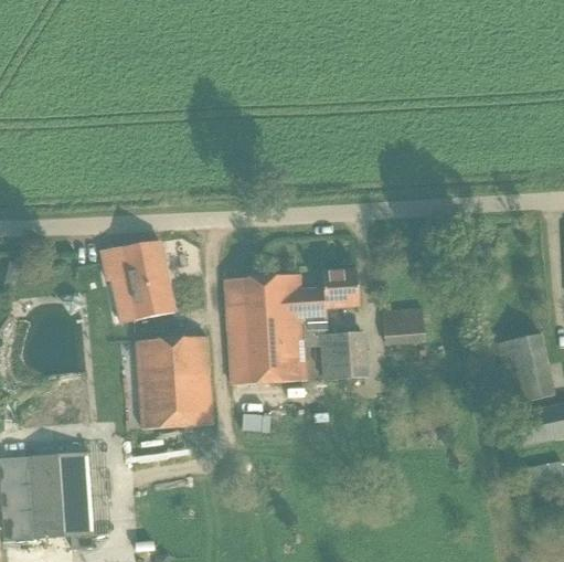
[(134,319),(174,311),(160,241),(102,250),(107,279),(125,276),(134,319)]
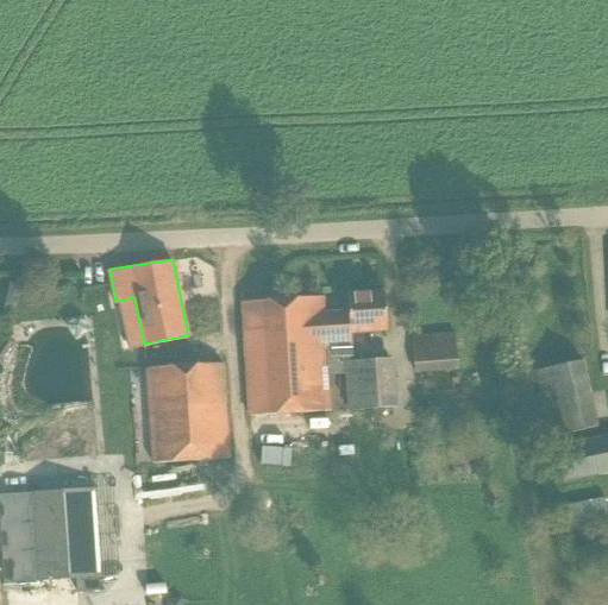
[(243,300),(244,323),(250,414),(330,408),(327,364),(333,364),(332,357),(339,357),(339,358),(352,357),(350,329),(388,327),(386,290),(348,294),(349,309),(325,312),(324,295),(243,300)]
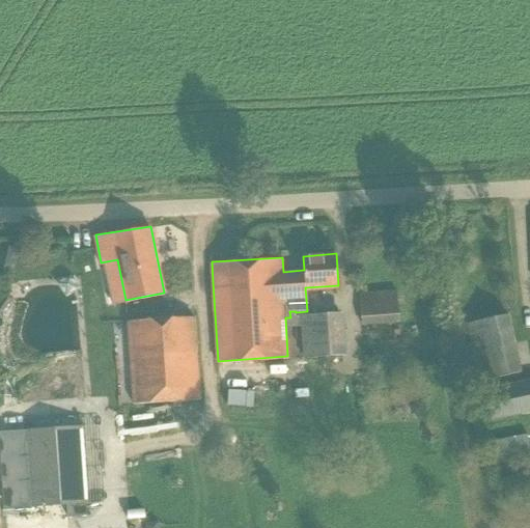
[(360,293),(361,313),(362,325),(399,322),(397,289),(360,293)]
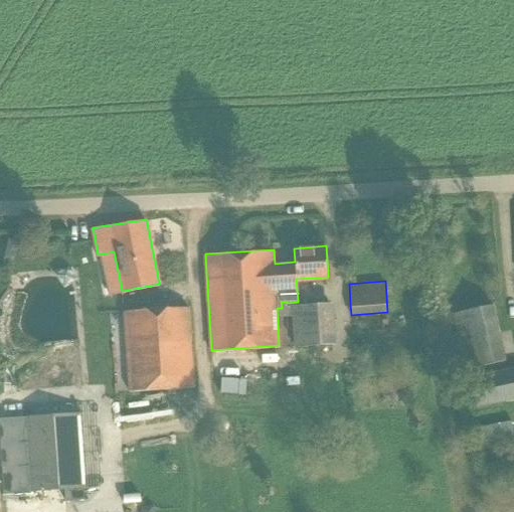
[(332,301),(291,304),(294,344),(335,341),(332,301)]
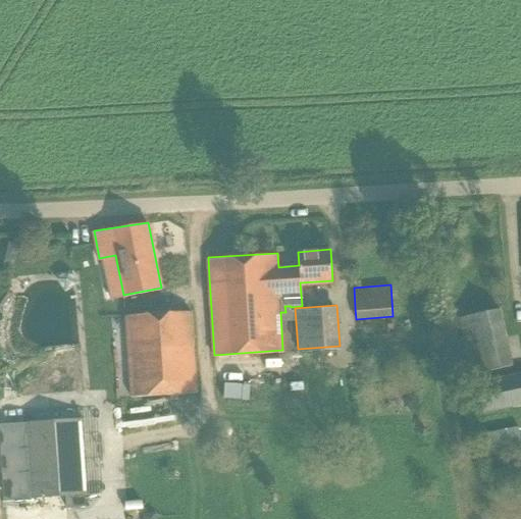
[(460,316),(464,335),(472,371),(511,363),(499,307),(460,316)]
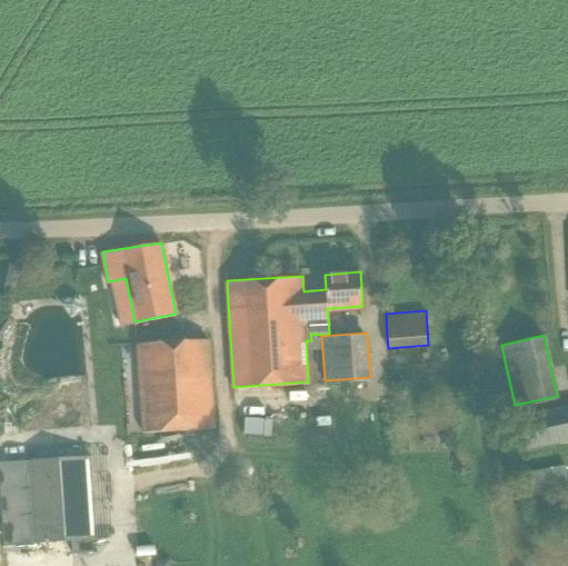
[(115,344),(117,366),(125,497),(173,494),(170,428),(213,426),(208,338),(115,344)]
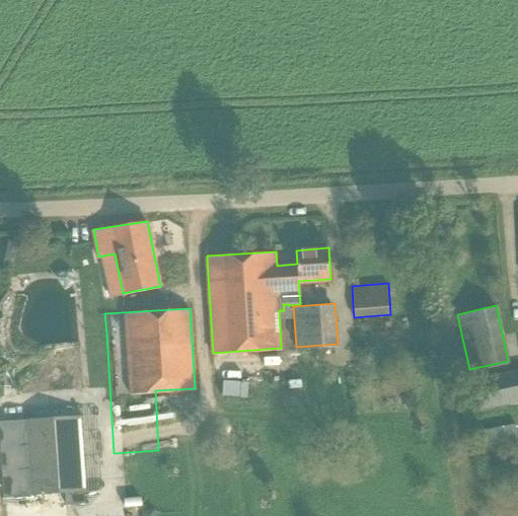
[(517,363),(470,374),(476,401),(513,393),(517,391),(517,363)]
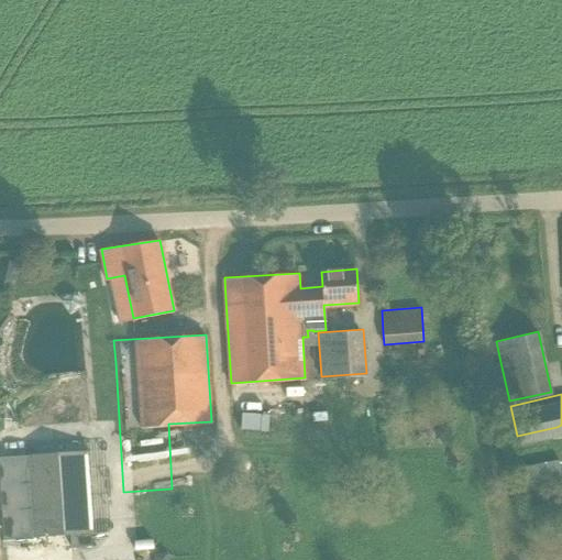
[(447,439),(451,432),(443,426),(438,432),(447,439)]
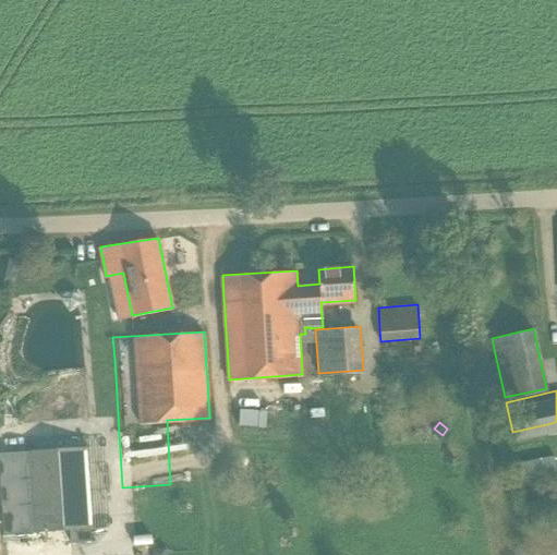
[(33,532),(93,528),(86,447),(26,451),(33,532)]
